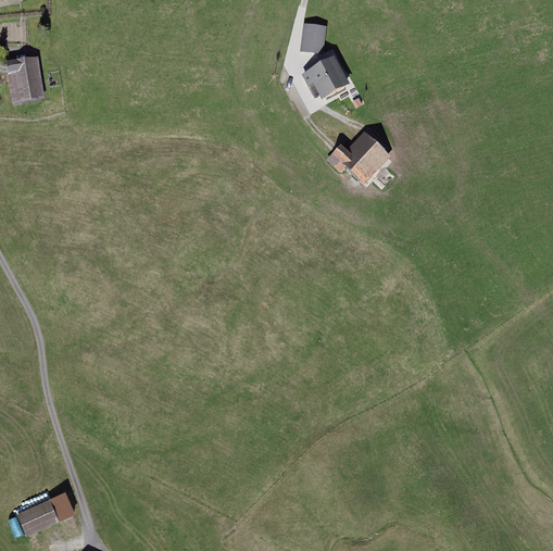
[(323,52),(326,24),(302,22),(299,50),(323,52)]
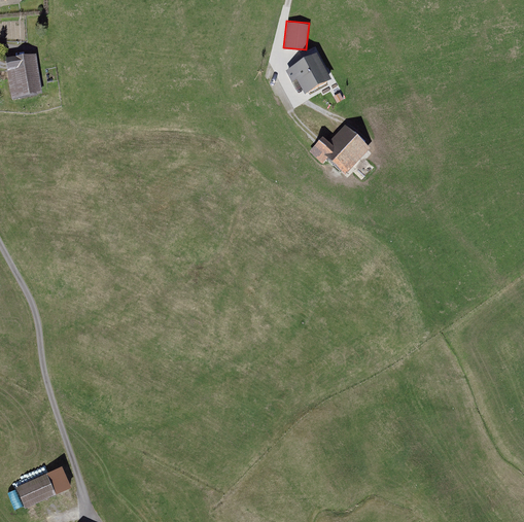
[(332,79),(316,51),(285,68),(291,80),(298,77),(306,93),(332,79)]
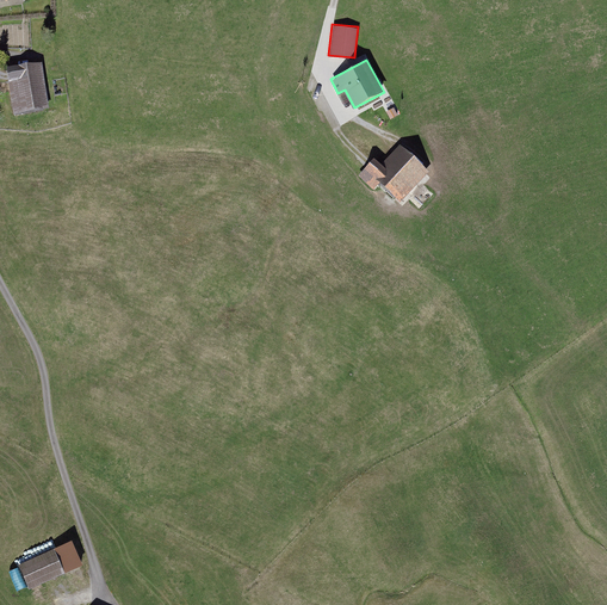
[(47,105),(42,61),(6,65),(11,110),(47,105)]
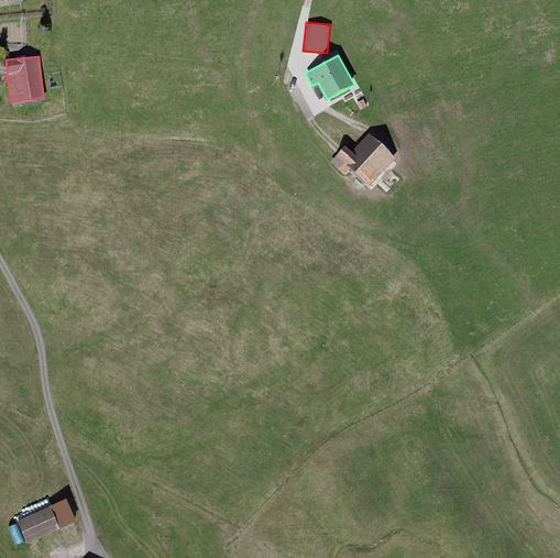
[(351,150),(344,143),(330,160),(344,173),(349,167),(370,186),(395,157),(368,132),(351,150)]
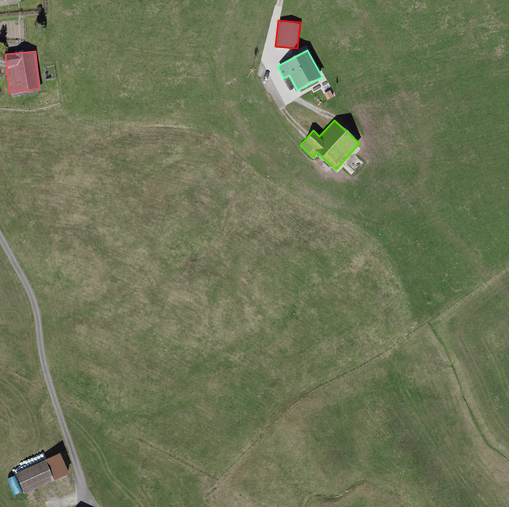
[(14,471),(23,491),(54,478),(45,458),(14,471)]
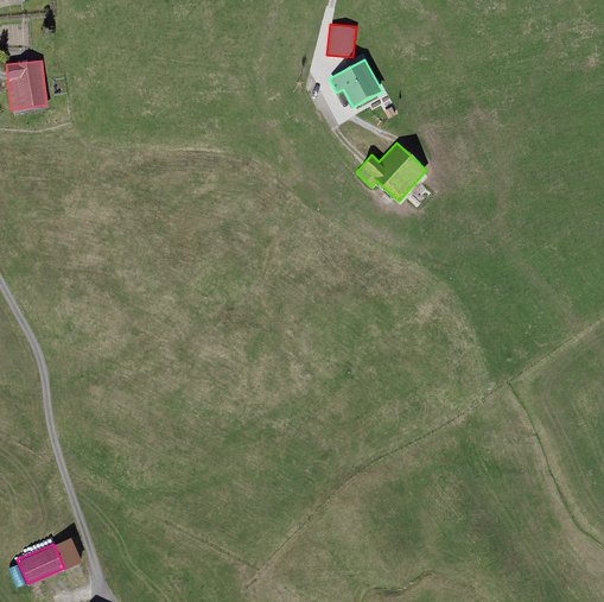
[(6,564),(14,583),(23,580),(14,561),(6,564)]
